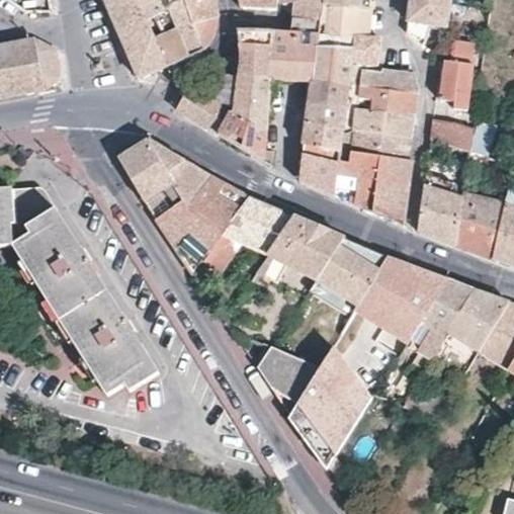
[(144,18),(135,0),(103,0),(126,57),(136,77),(165,64),(152,36),(144,18)]
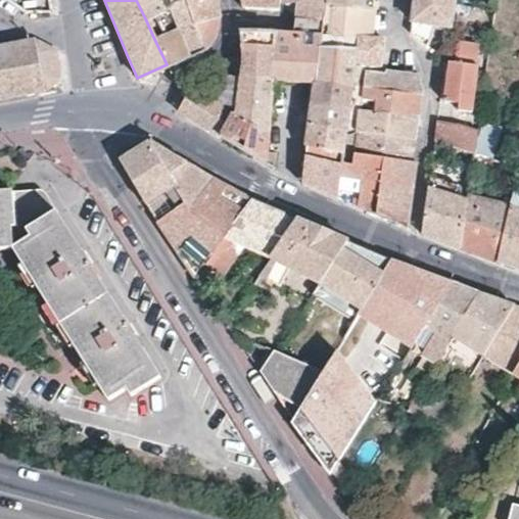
[(136,0),(145,18),(152,15),(181,0),(136,0)]
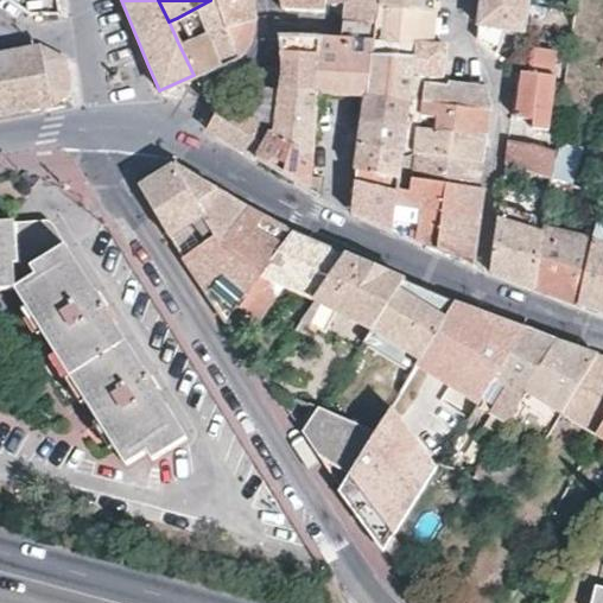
[(249,2),(249,0),(210,0),(177,18),(186,38),(178,43),(194,75),(208,69),(215,67),(220,65),(222,63),(227,62),(229,59),(234,56),(237,52),(241,49),(243,45),(246,40),(248,36),(249,31),(251,26),(252,23),(251,18),(251,12),(249,2)]
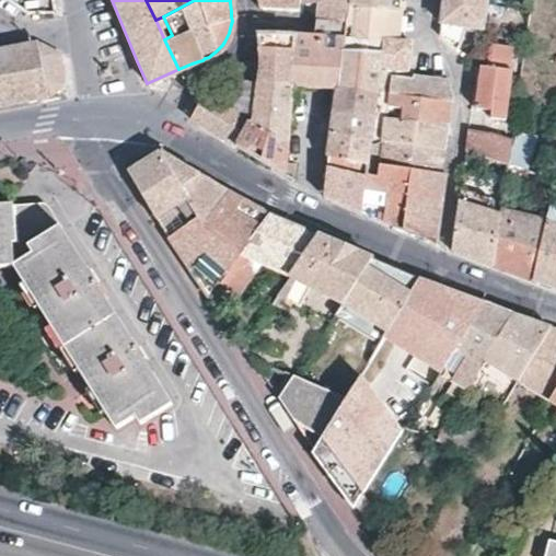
[(299,1),(299,0),(257,0),(258,7),(299,9),(299,1)]
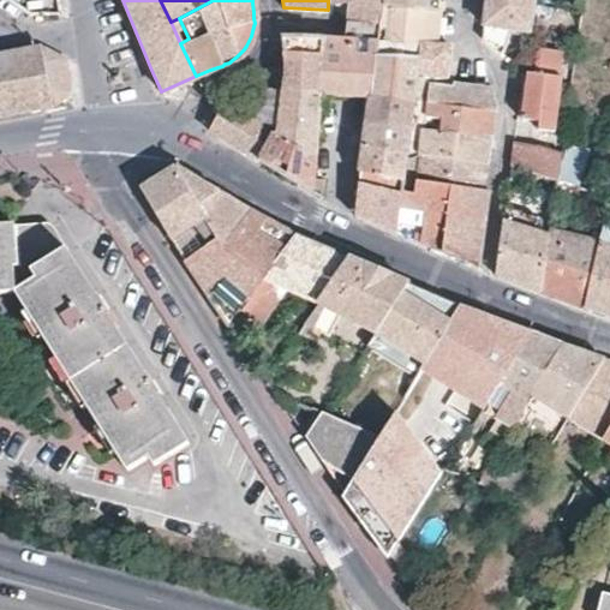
[(370,49),(376,4),(376,0),(350,0),(346,37),(341,95),(352,95),(365,96),(370,49)]
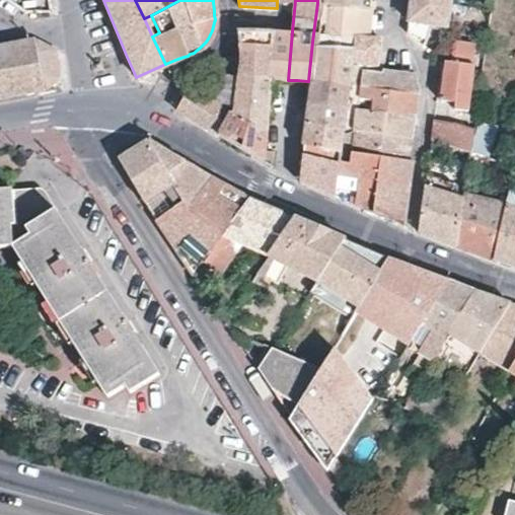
[(410,0),(406,31),(421,45),(430,24),(444,27),(446,27),(450,0),(410,0)]
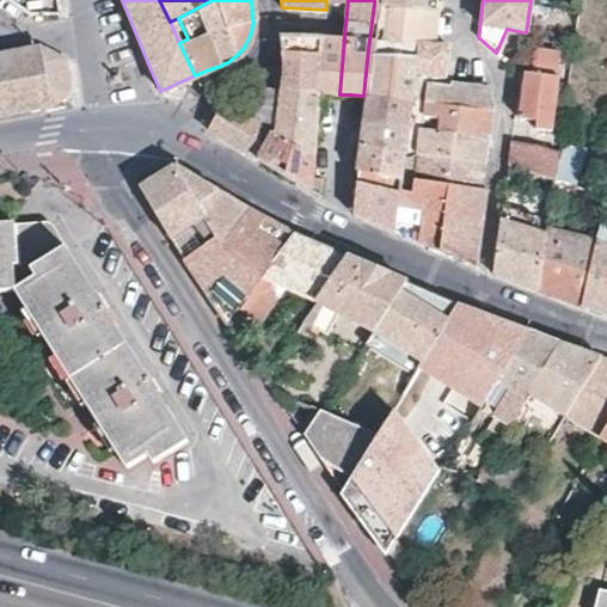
[(428,41),(431,7),(374,4),(368,49),(415,55),(412,72),(443,75),(447,44),(439,43),(428,41)]
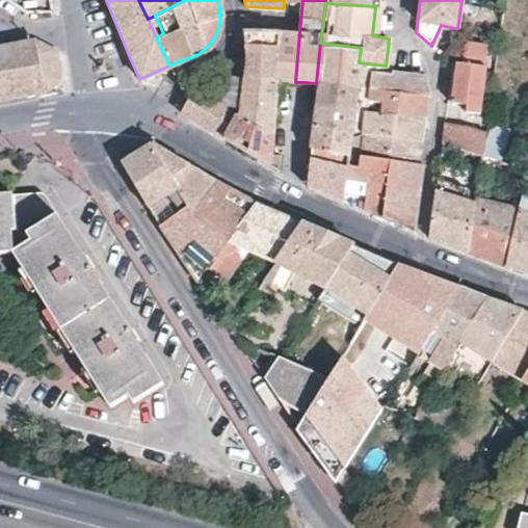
[(244,80),(275,76),(280,31),(254,30),(244,29),(245,57),(241,80),(244,80)]
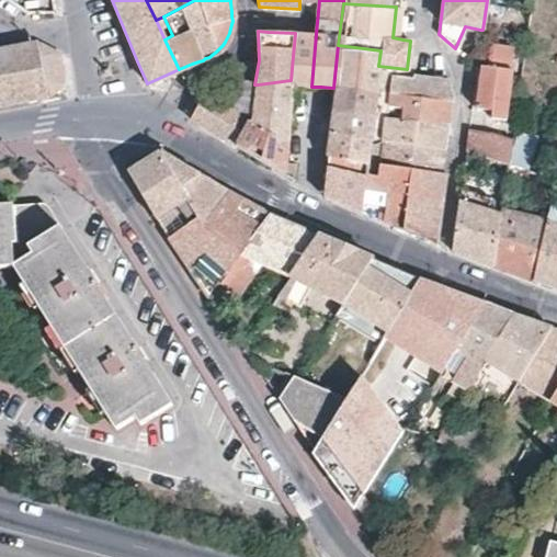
[(298,86),(311,87),(316,34),(295,33),(291,80),(291,86),(298,86)]
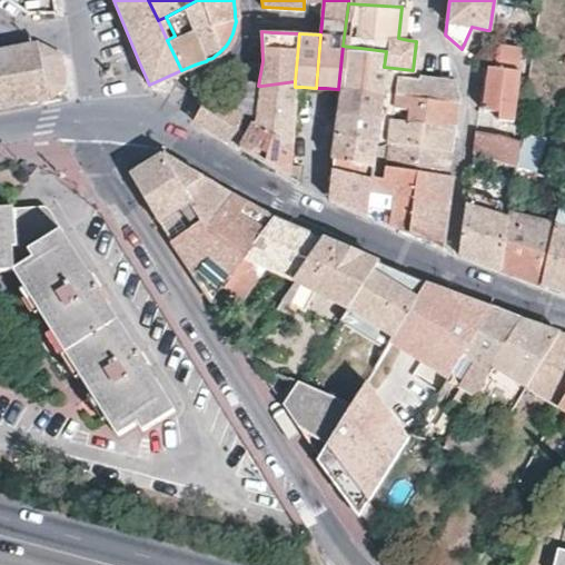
[(37,41),(0,47),(0,105),(48,96),(61,82),(58,51),(37,41)]
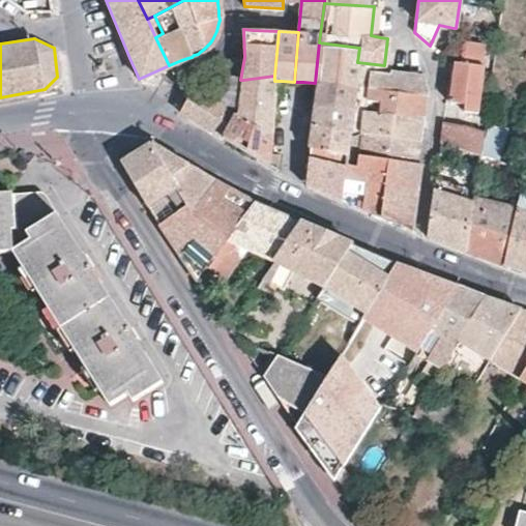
[(481,45),(463,41),(460,62),(454,61),(453,76),(449,101),(463,104),(463,109),(476,111),(481,65),(479,65),(481,45)]
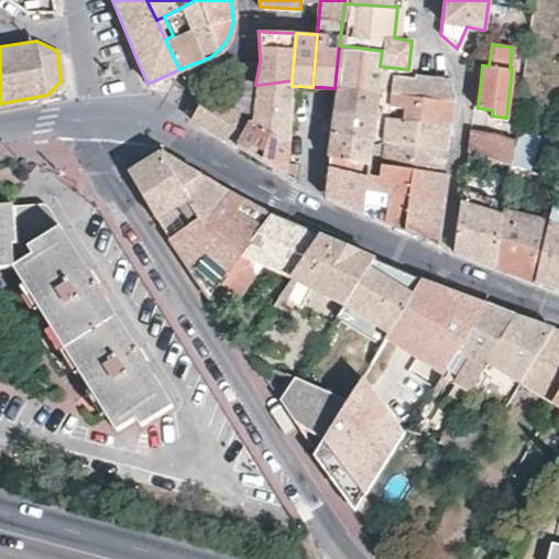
[(382,51),(339,45),(335,88),(376,91),(379,77),(380,66),(382,51)]
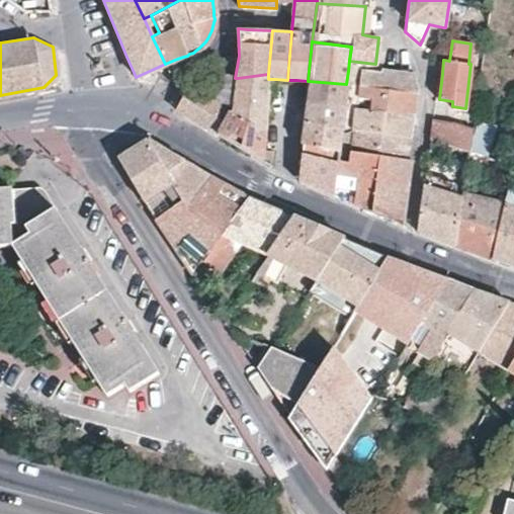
[(220,73),(235,78),(239,56),(220,57),(206,70),(220,73)]
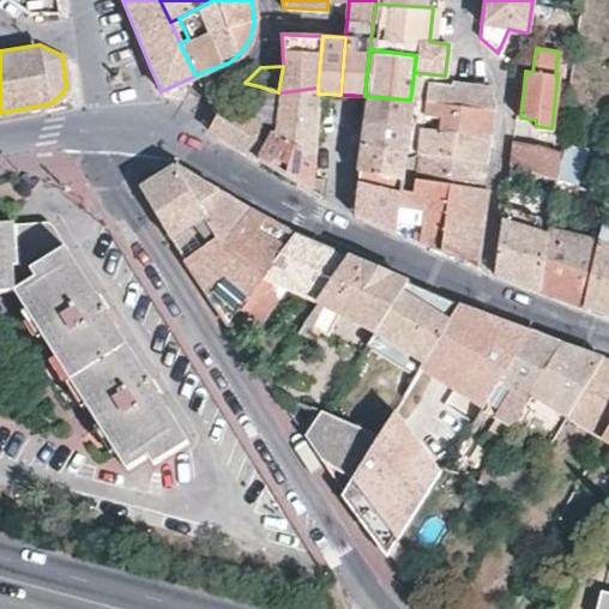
[(424,82),(422,101),(494,109),(495,107),(489,86),(450,80),(450,85),(424,82)]
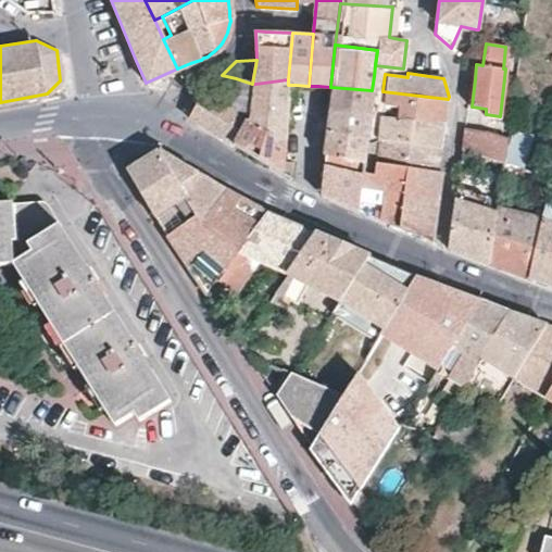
[(283,143),(288,85),(288,79),(255,84),(252,84),(236,78),(225,105),(247,118),(283,143)]
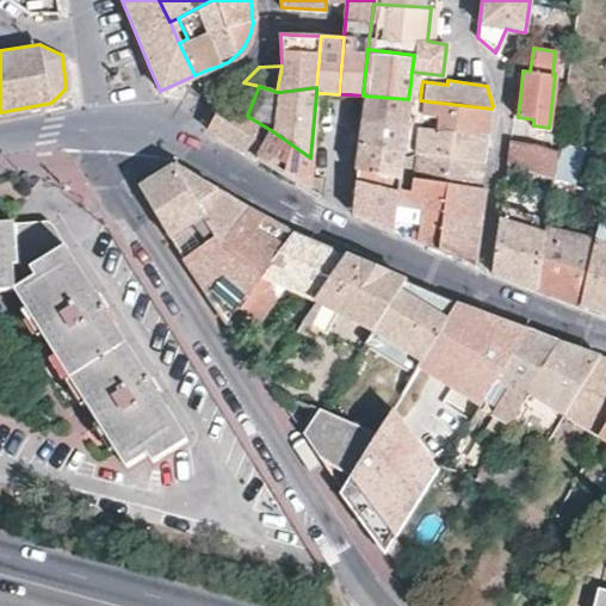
[(408,99),(363,96),(360,110),(359,122),(404,127),(408,99)]
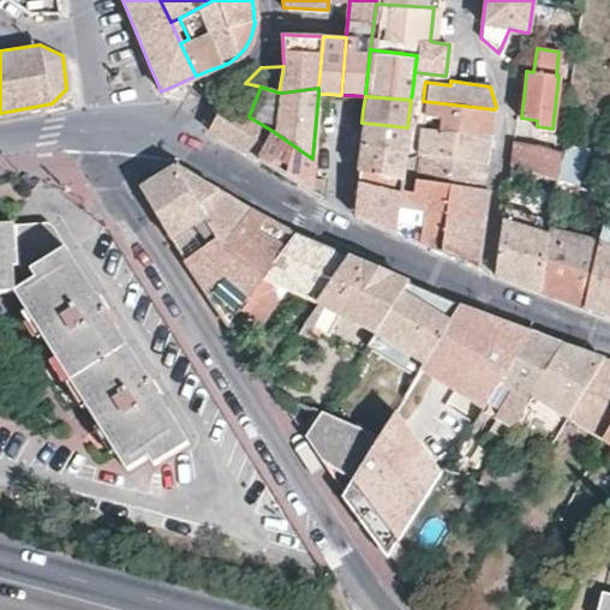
[(440,117),(437,129),(491,135),(494,119),(495,109),(423,101),(422,114),(440,117)]
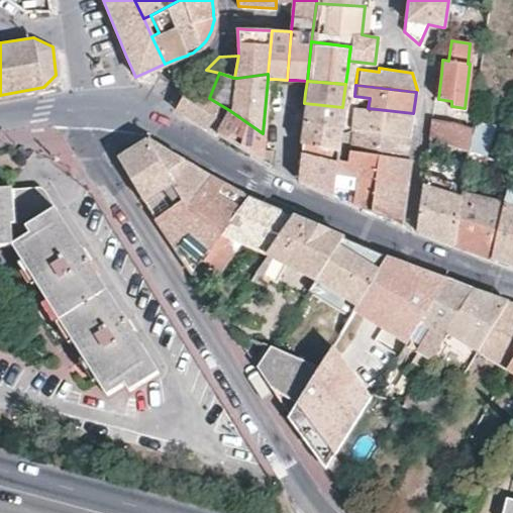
[(216,134),(229,110),(209,98),(188,87),(173,110),(193,122),(216,134)]
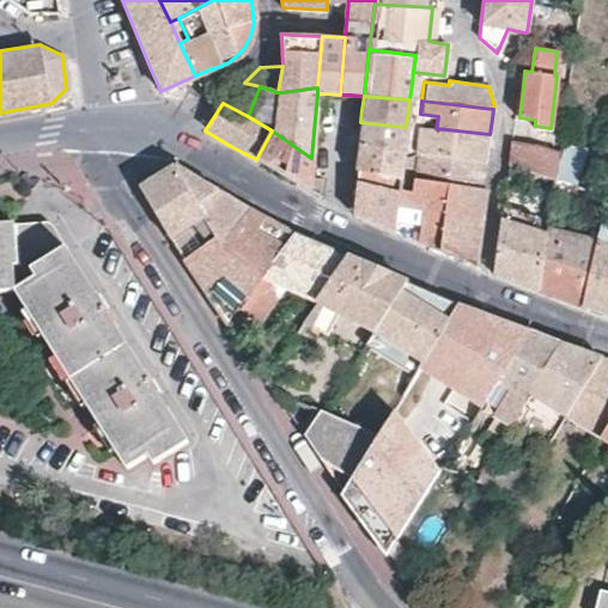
[(401,166),(406,127),(360,122),(358,143),(356,162),(401,166)]
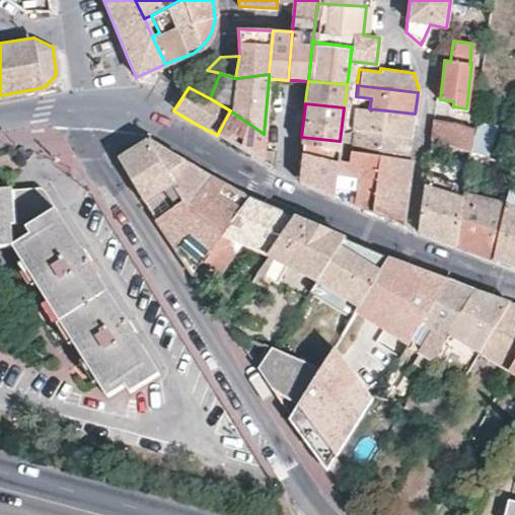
[(354,107),(352,129),(413,136),(414,126),(415,114),(369,108),(354,107)]
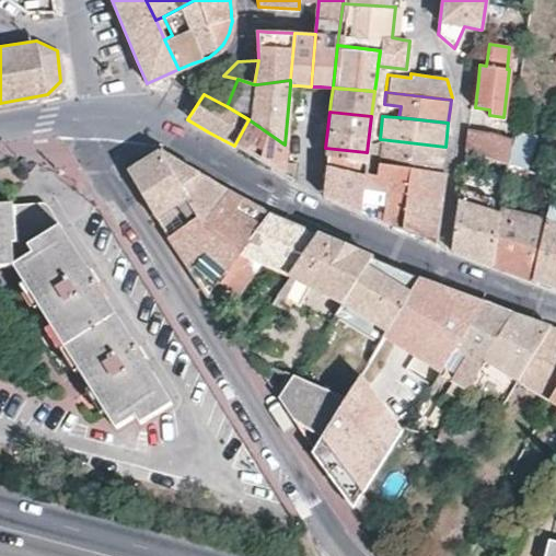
[(282,173),(285,145),(248,119),(234,146),(254,157),(282,173)]
